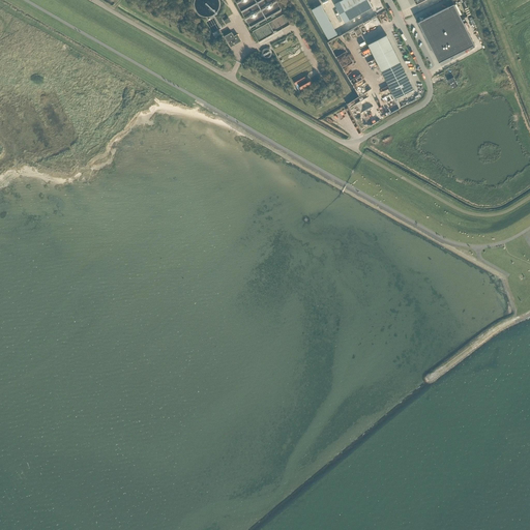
[(369,0),(342,0),(334,4),(345,22),(373,7),(369,0)]
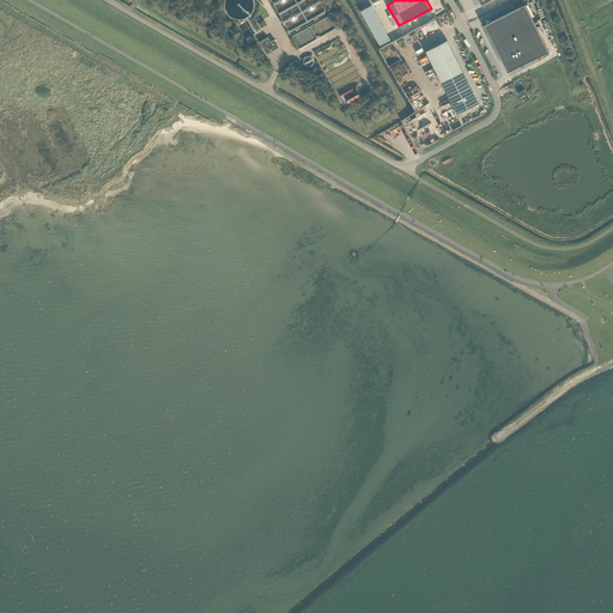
[(371,5),(360,11),(380,44),(390,38),(371,5)]
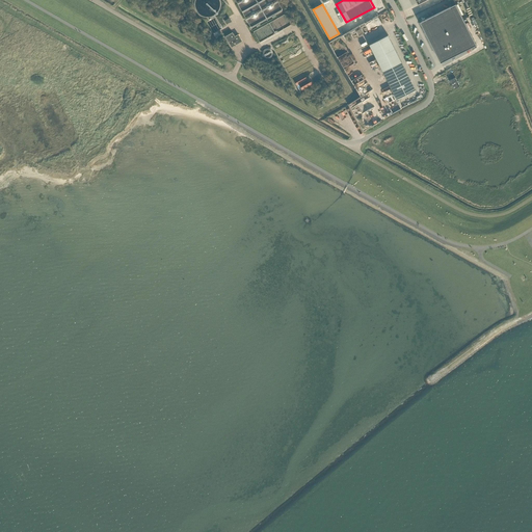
[(456,4),(420,22),(441,62),(476,45),(456,4)]
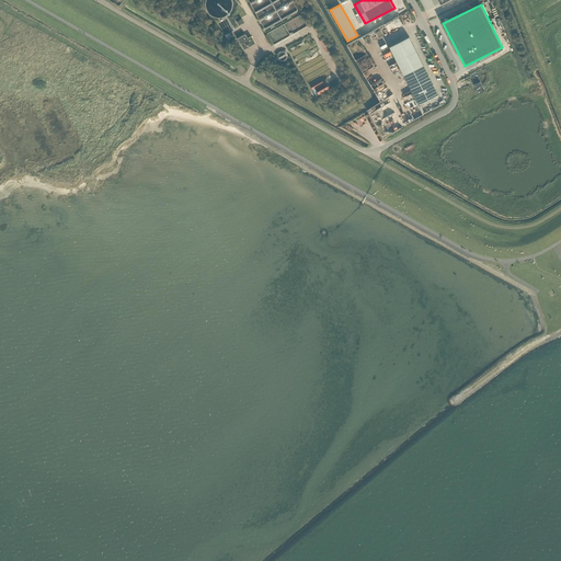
[(390,30),(403,23),(399,15),(386,22),(390,30)]
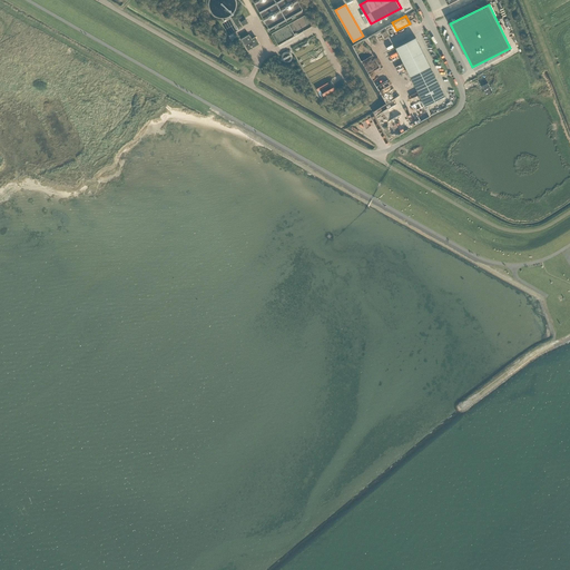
[(251,39),(248,35),(241,39),(248,51),(259,45),(255,37),(251,39)]
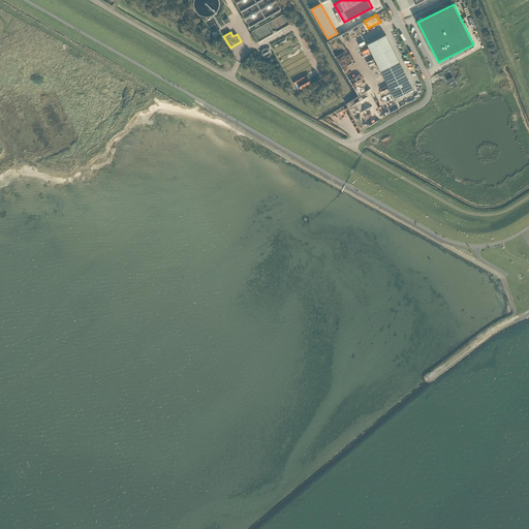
[(395,98),(413,89),(386,35),(368,44),(395,98)]
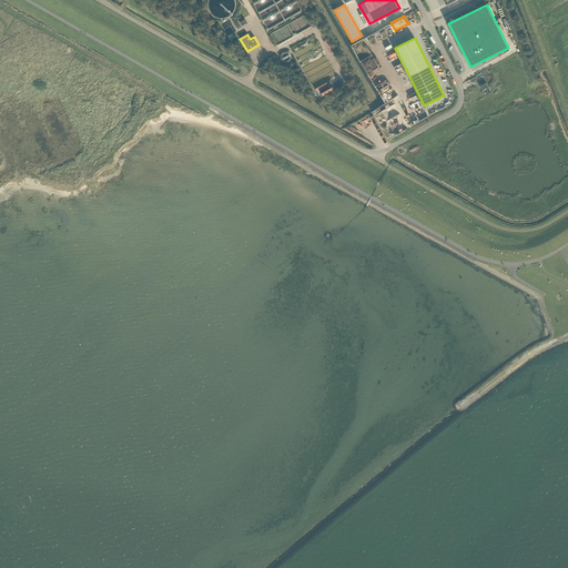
[(486,82),(480,85),(485,94),(490,92),(486,82)]
